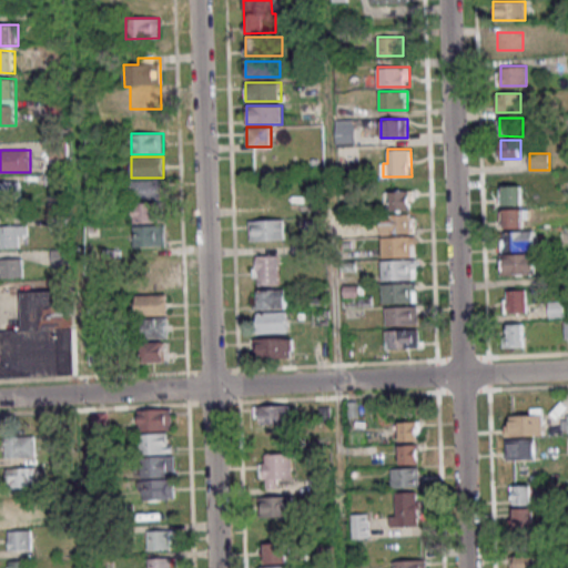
[(129,180),(129,199),(163,199),(163,180),(129,180)]
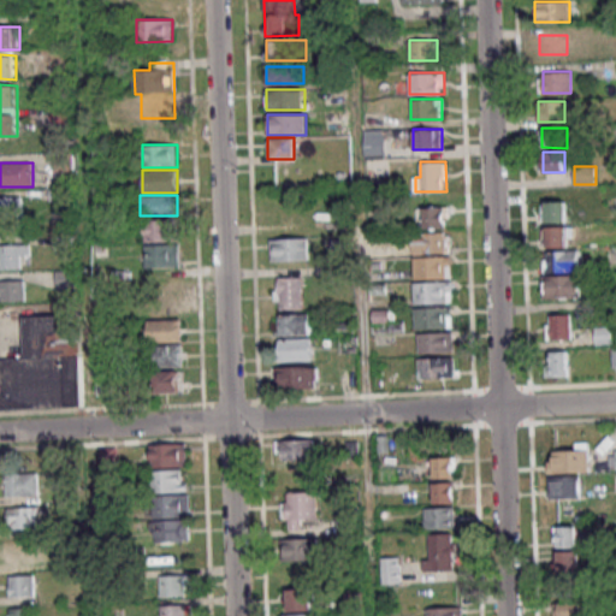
[(0,213),(0,225),(28,224),(27,196),(0,196),(0,213)]
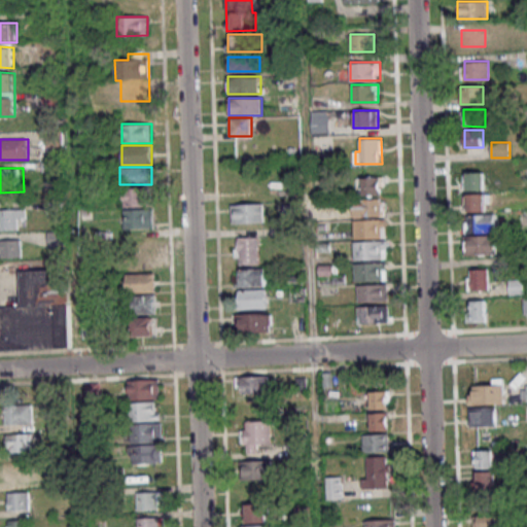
[(467,172),(467,190),(485,190),(485,172),(467,172)]
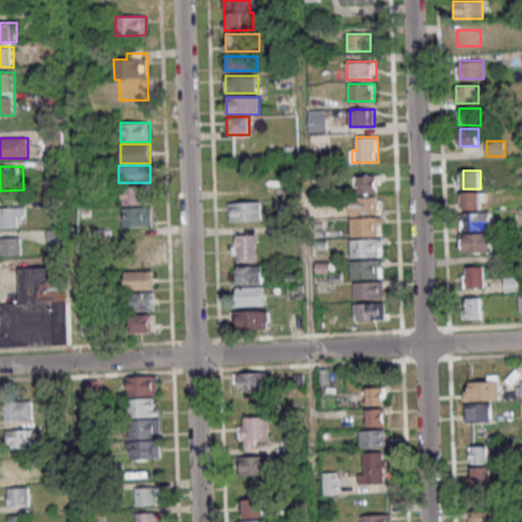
[(260,171),(233,171),(233,189),(260,189),(260,171)]
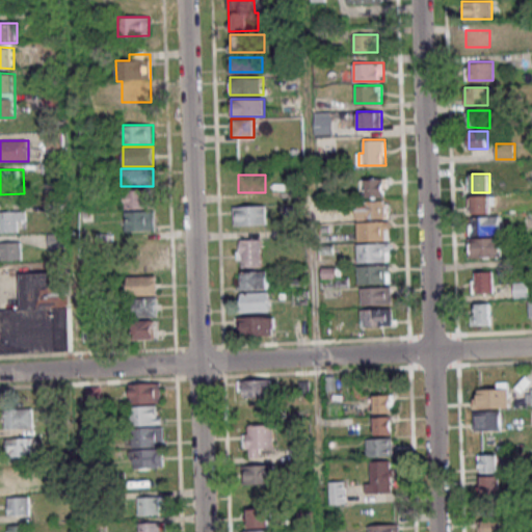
[(367,178),(367,196),(387,196),(387,178),(367,178)]
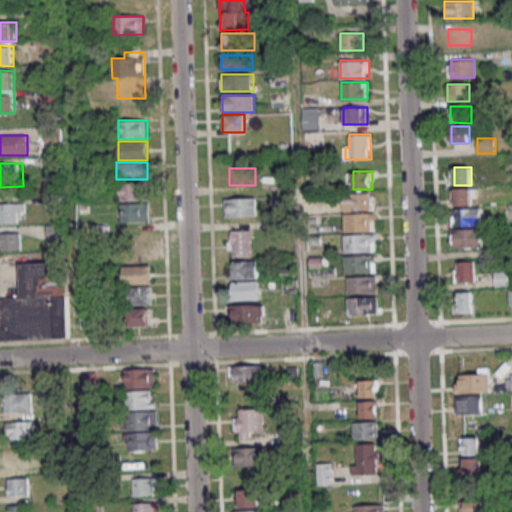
[(149,222),(149,201),(147,201),(147,183),(120,184),(120,222),(149,222)]
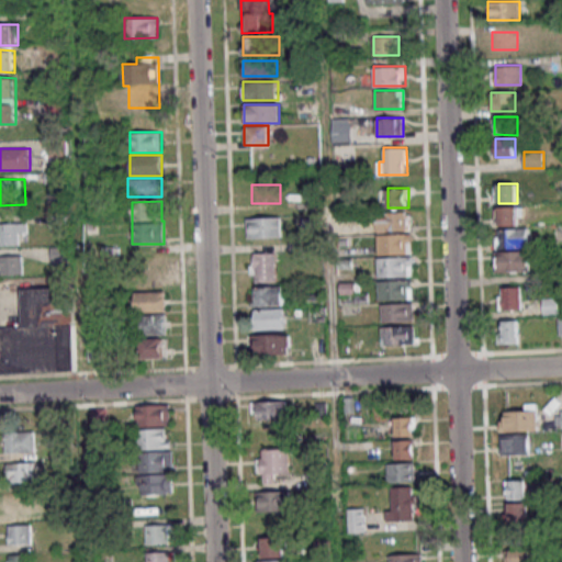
[(525,206),(498,206),(498,225),(525,225),(525,206)]
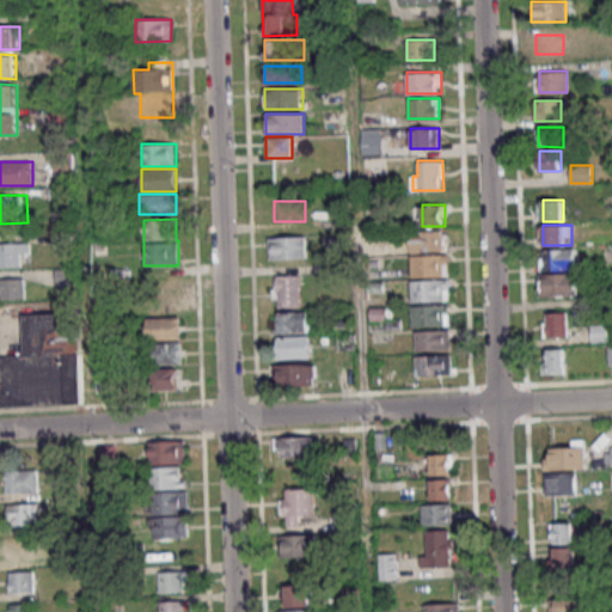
[(448,252),(448,230),(411,230),(411,252),(448,252)]
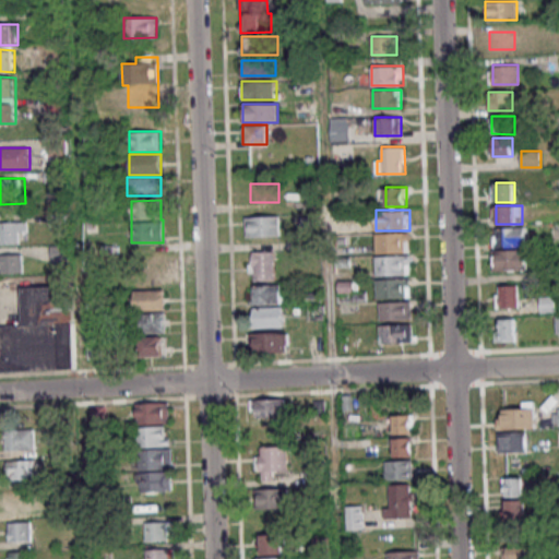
[(278,216),(246,216),(246,236),(278,236),(278,216)]
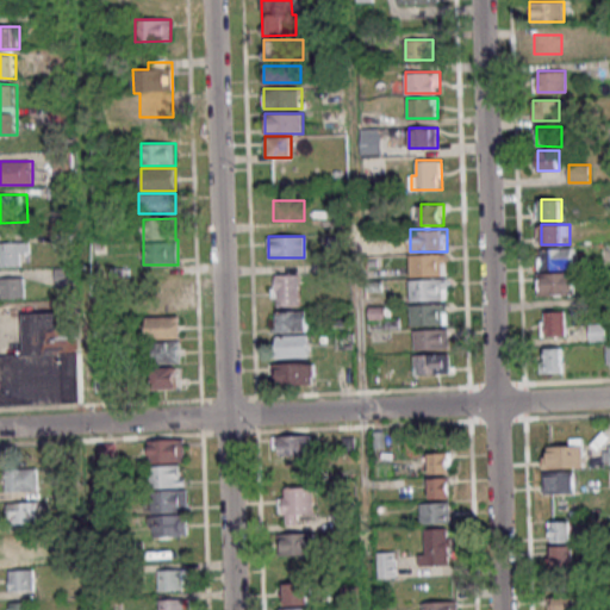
[(30,253),(30,242),(0,241),(0,265),(19,266),(19,253),(30,253)]
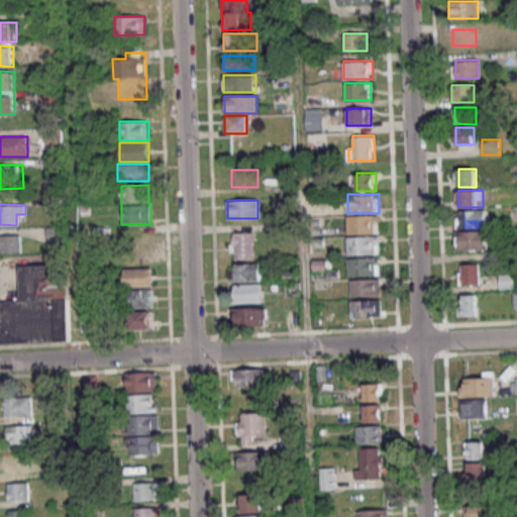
[(458,211),(458,228),(487,228),(487,211),(458,211)]
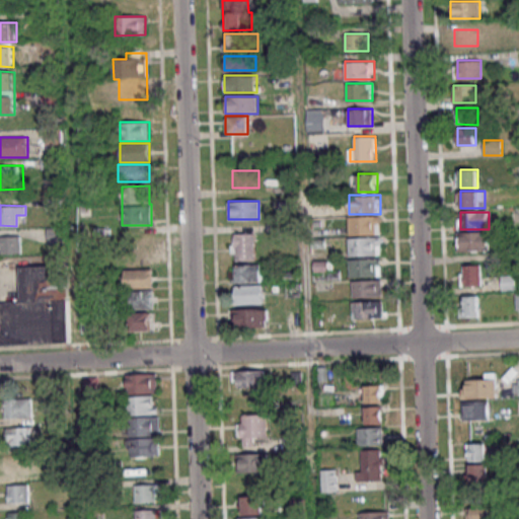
[(380,234),(380,216),(350,216),(350,234),(380,234)]
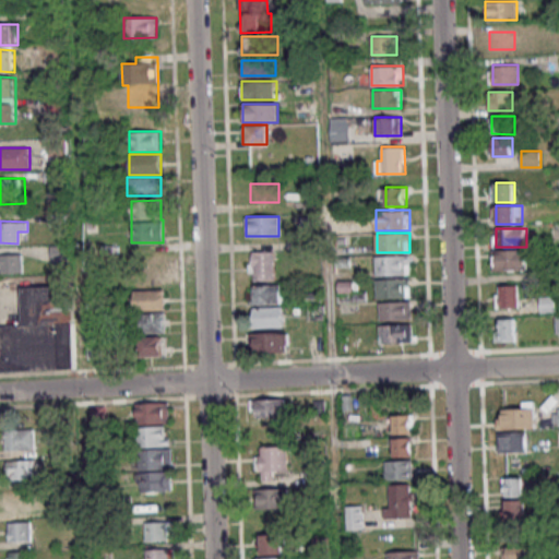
[(50,260),(68,260),(68,245),(50,245),(50,260)]
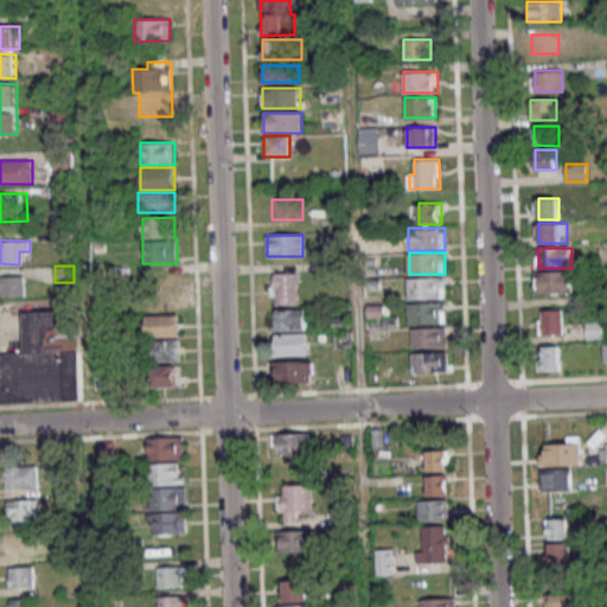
[(298,273),(273,273),(273,305),(298,305),(298,273)]
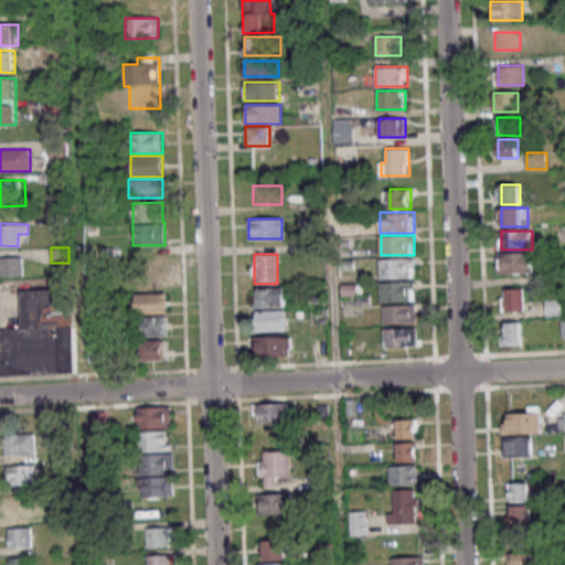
[(529,272),(529,254),(499,254),(499,272),(529,272)]
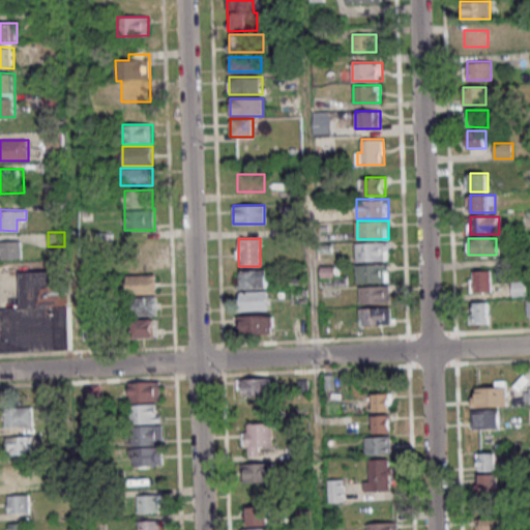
[(0,259),(22,260),(22,241),(0,241),(0,259)]
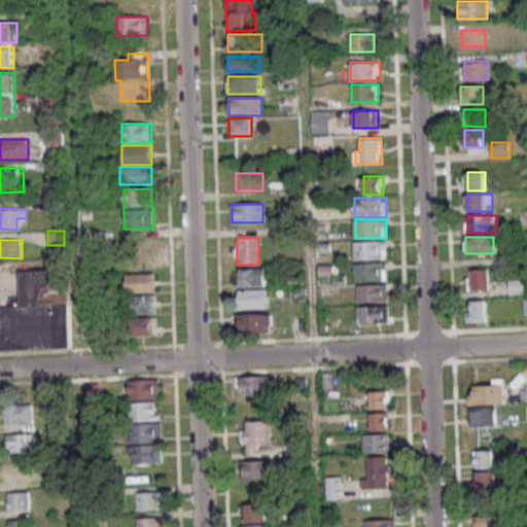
[(386,241),(355,241),(355,259),(386,259),(386,241)]
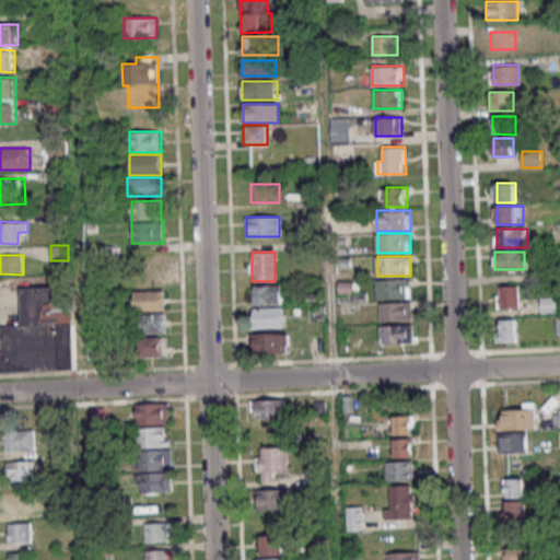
[(165,334),(164,267),(135,268),(135,313),(136,313),(137,334),(165,334)]
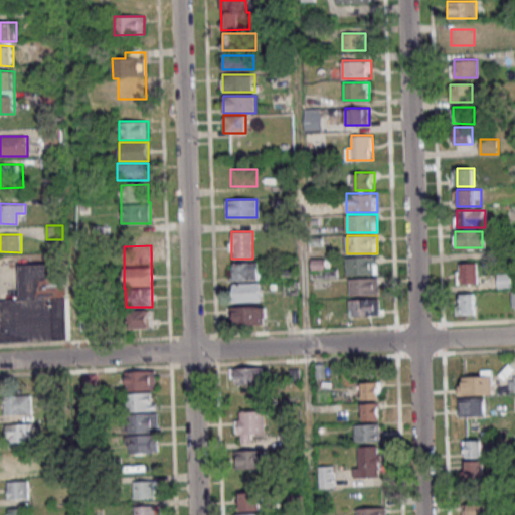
[(377,256),(347,256),(347,274),(377,274),(377,256)]
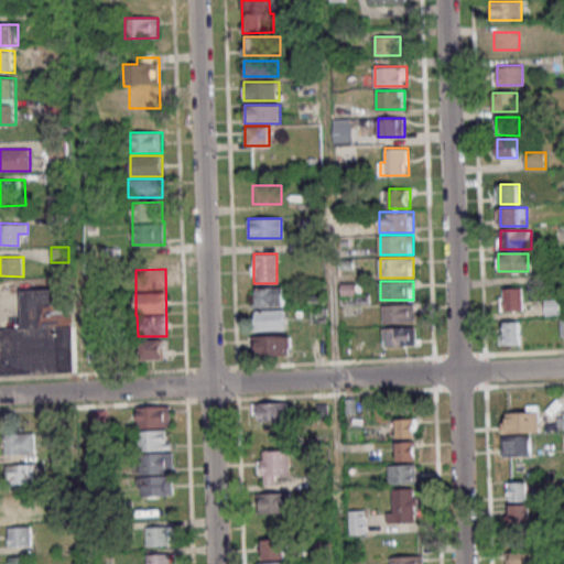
[(284,307),(284,288),(255,288),(255,307),(284,307)]
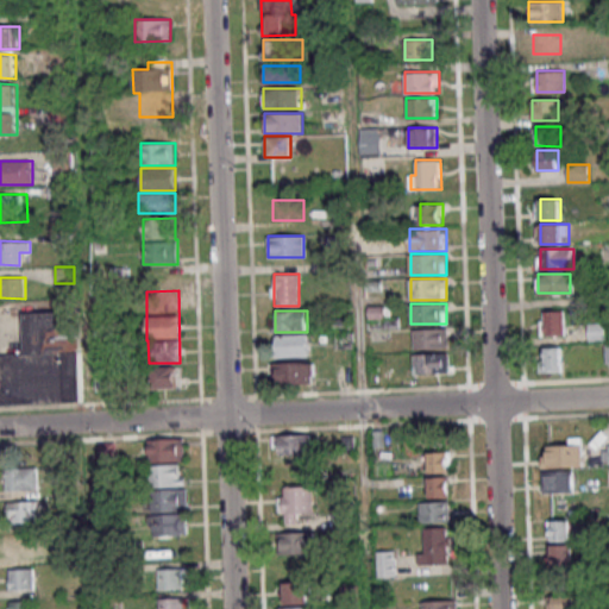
[(565,336),(565,311),(540,311),(540,336),(565,336)]
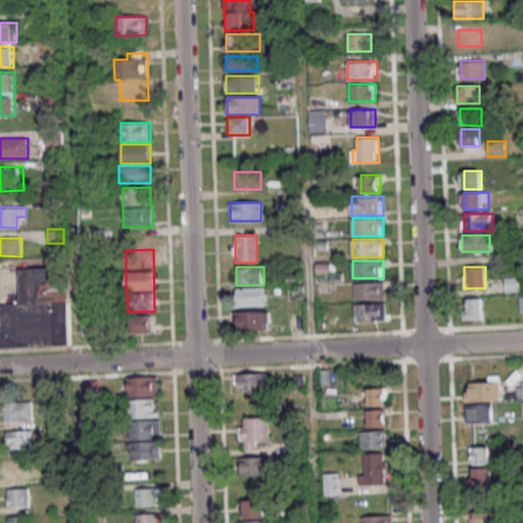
[(0,346),(72,346),(69,268),(20,269),(20,304),(0,304),(0,346)]
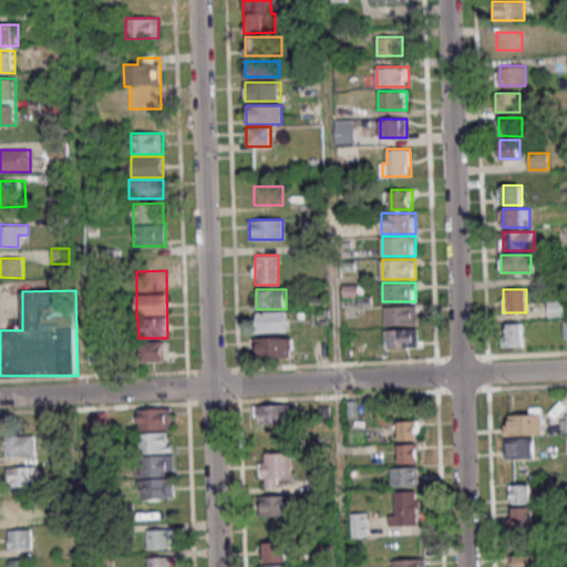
[(312,325),(328,325),(328,307),(325,307),(325,300),(319,300),(319,302),(312,302),(312,325)]
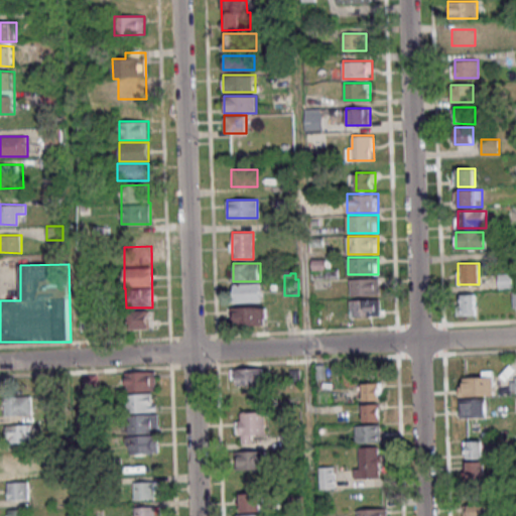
[(499,273),(499,287),(513,287),(513,273),(499,273)]
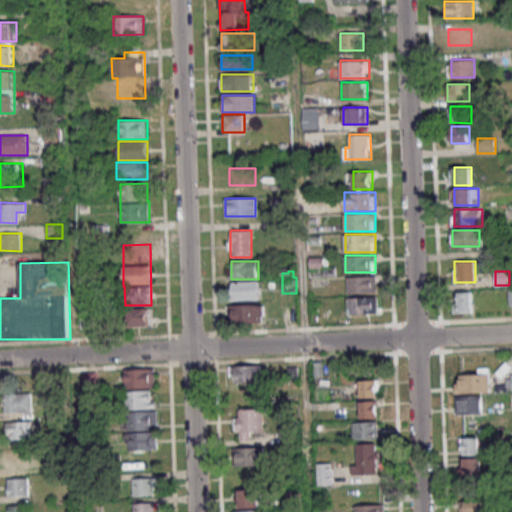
[(377,276),(348,276),(348,293),(377,293),(377,276)]
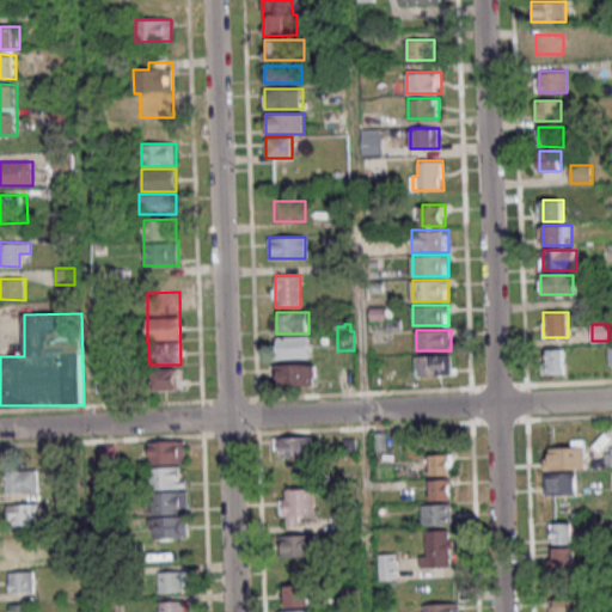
[(310,359),(310,336),(277,337),(277,359),(310,359)]
